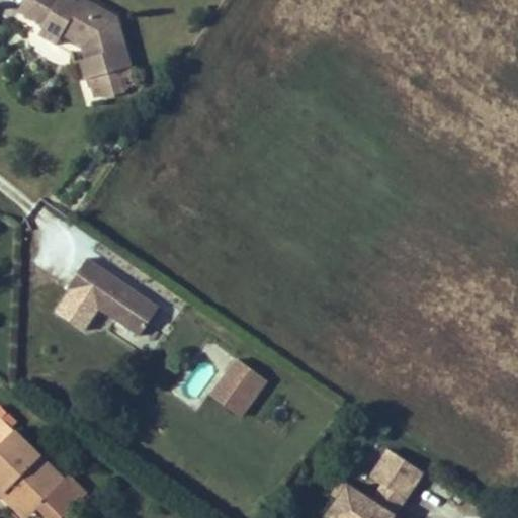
[(132,68),(118,18),(96,6),(93,11),(79,3),(72,0),(25,0),(19,12),(46,26),(49,20),(65,29),(62,34),(82,47),(86,61),(81,62),(87,81),(97,78),(120,71),(132,68)]
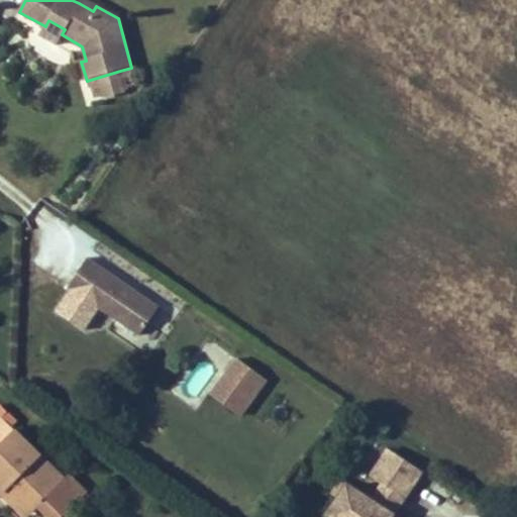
[(96,6),(85,0),(80,0),(79,3),(93,11),(96,6)]
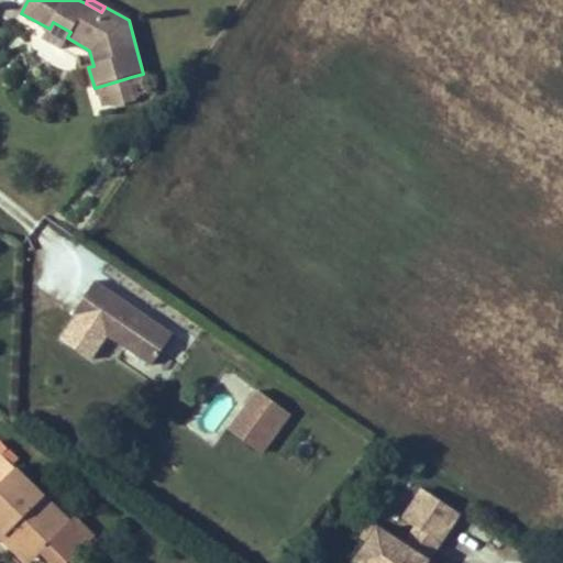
[(70,32),(53,22),(50,29),(44,37),(94,66),(89,51),(67,37),(70,32)]
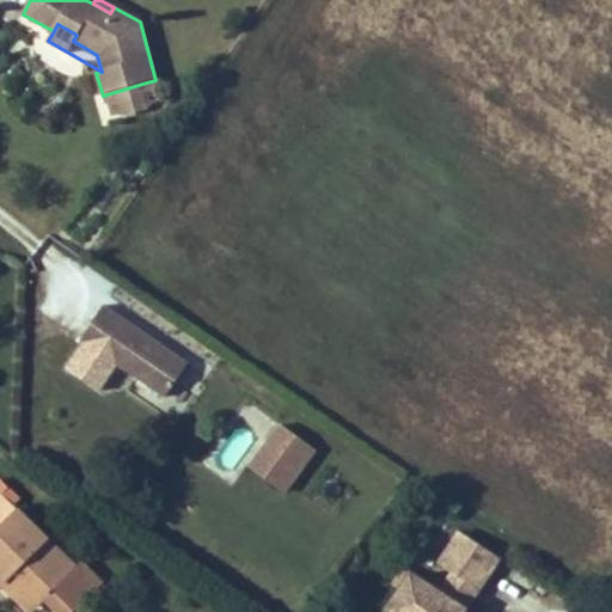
[(151,110),(142,84),(115,92),(123,118),(151,110)]
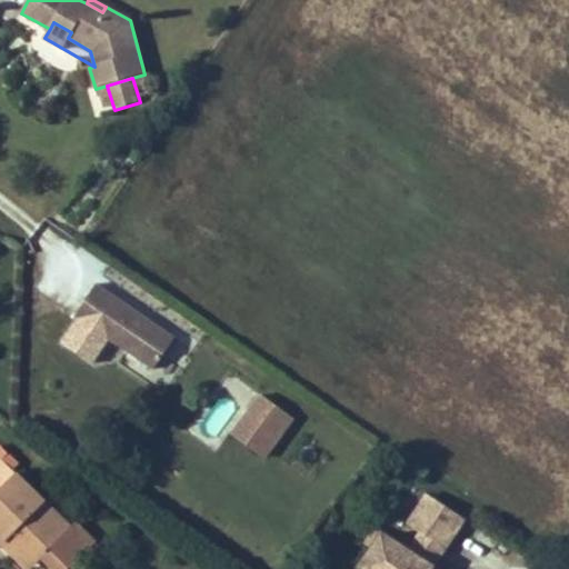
[(152,371),(176,337),(97,285),(75,319),(152,371)]
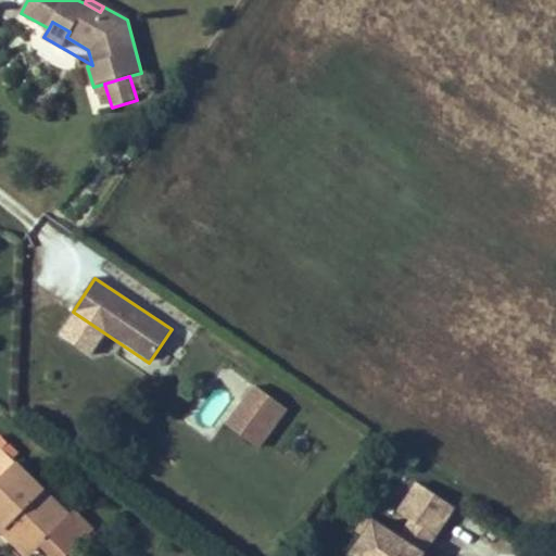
[(287,411),(253,386),(225,425),(258,449),(287,411)]
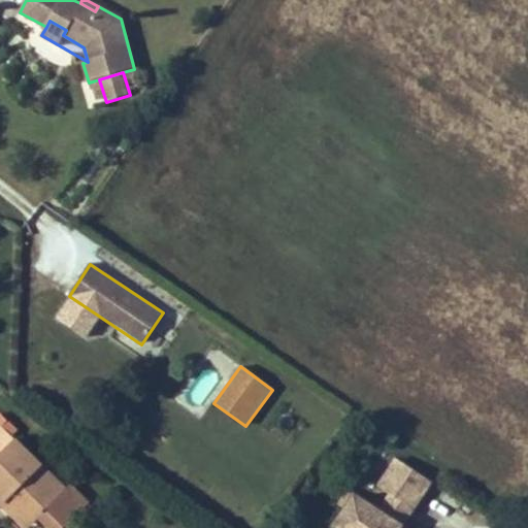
[(0,457),(15,441),(11,438),(18,431),(0,414),(0,457)]
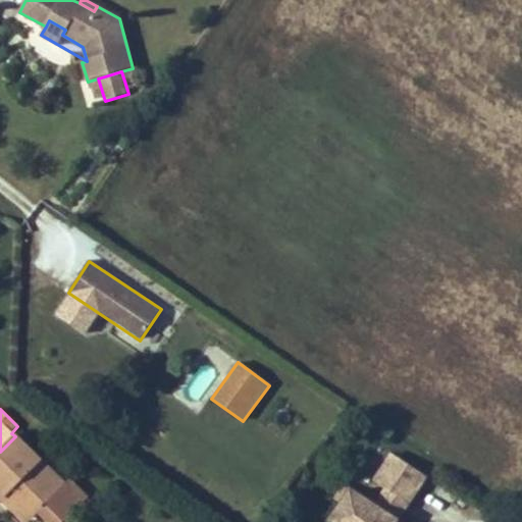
[(70,480),(66,484),(16,435),(15,436),(0,452),(0,499),(5,504),(10,499),(32,520),(37,515),(44,521),(63,521),(89,497),(70,480)]
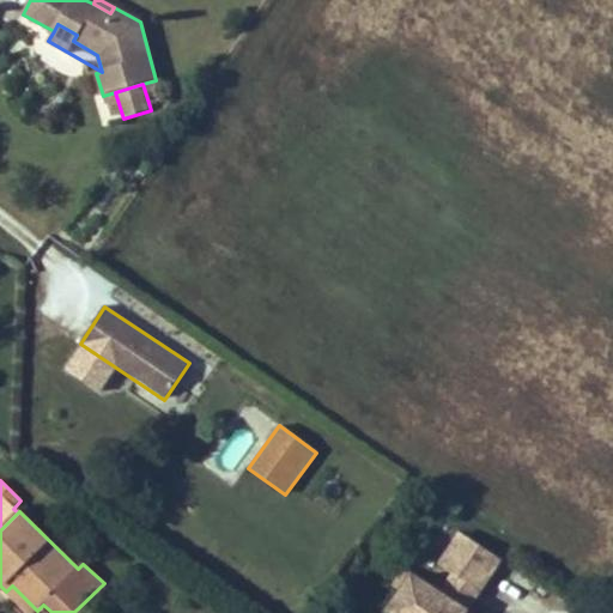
[(502,560),(462,534),(442,566),(456,576),(443,596),(404,570),(392,589),(399,595),(387,612),(468,612),(467,612),(460,607),(473,588),(480,593),(502,560)]
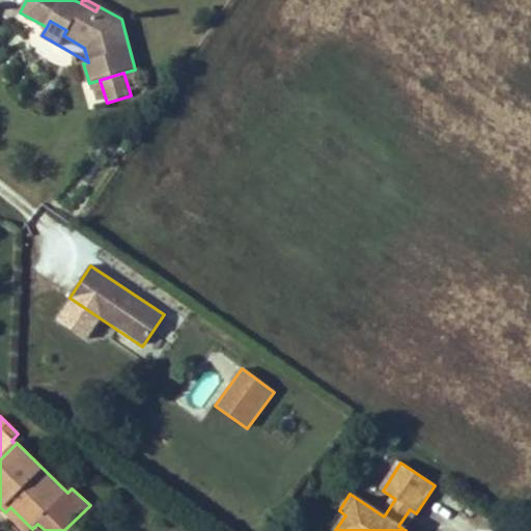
[(10,507),(5,512),(23,530),(29,530),(32,529),(10,507)]
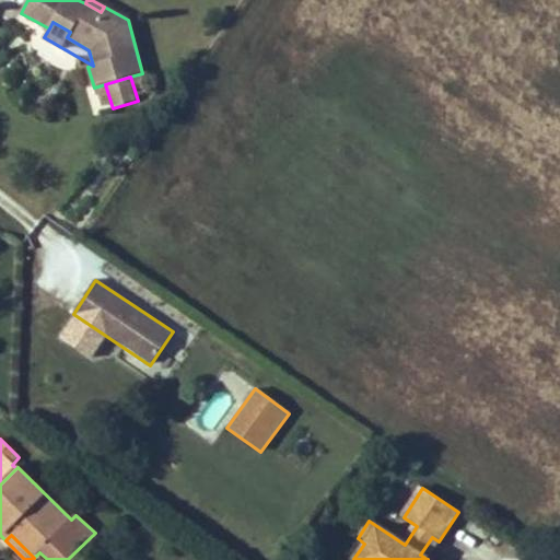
[(427,559),(439,541),(432,537),(420,555),(427,559)]
